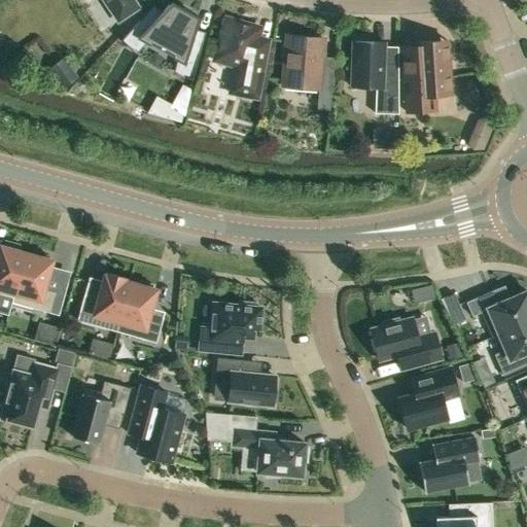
[(103,0),(117,21),(138,7),(133,0),(103,0)]
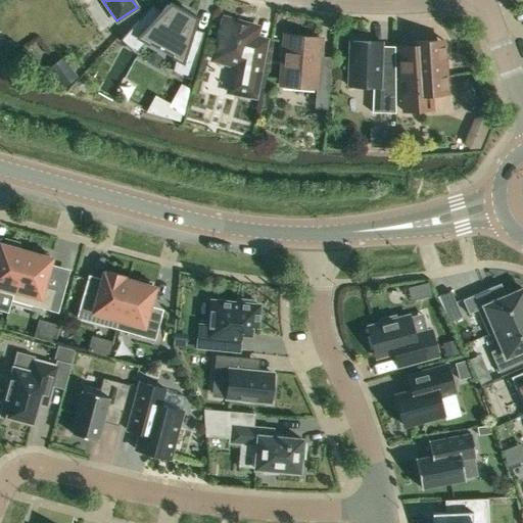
[(171,73),(186,78),(192,80),(204,32),(193,29),(196,16),(170,1),(161,11),(152,3),(120,40),(135,53),(144,42),(175,58),(171,73)]
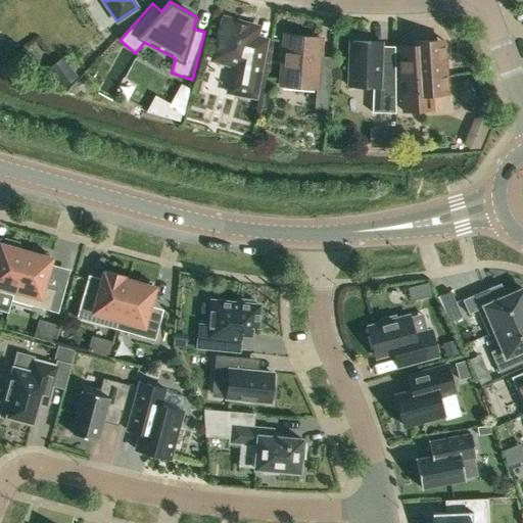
[(242,21),(231,18),(228,20),(225,19),(214,59),(233,64),(227,92),(255,98),(267,37),(255,34),(256,29),(244,25),(242,21)]
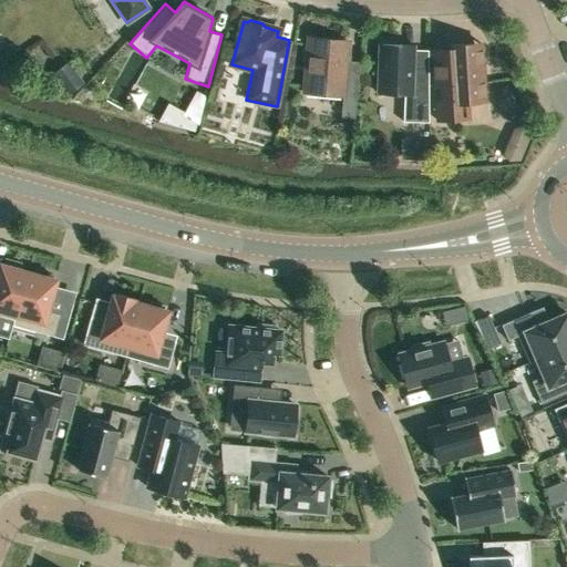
[(307,63),(305,92),(342,95),(342,106),(356,107),(357,91),(343,90),(348,41),(309,38),(308,50),(305,53),(305,61),(307,63)]
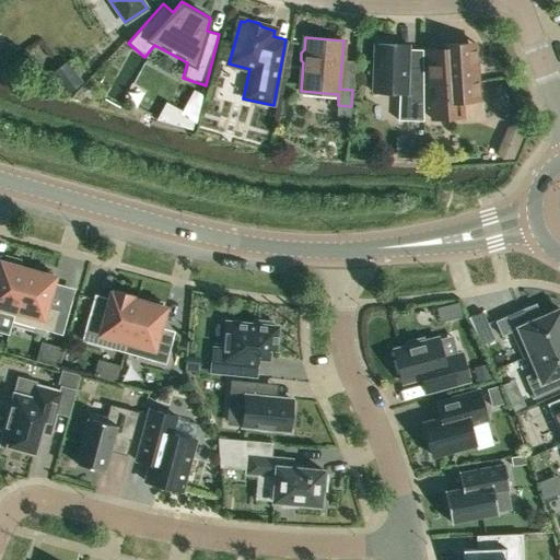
[(440,49),(427,50),(429,84),(434,84),(435,101),(430,102),(432,118),(462,116),(461,101),(478,100),(475,43),(440,45),(440,49)]
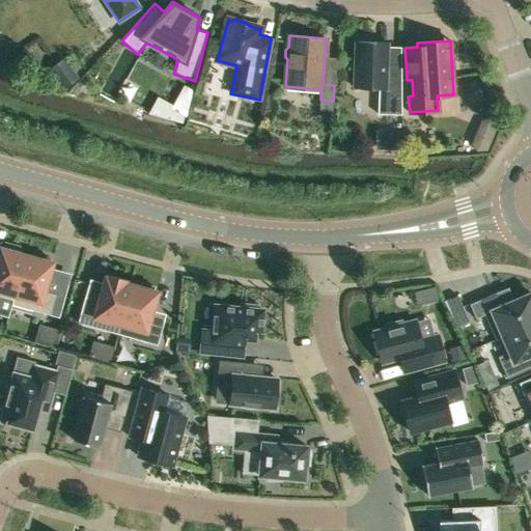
[(387,43),(356,42),(354,87),(379,88),(378,114),(401,114),(400,63),(387,63),(387,43)]
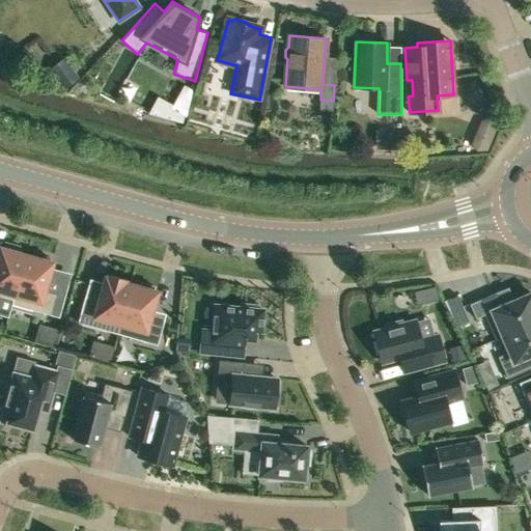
[(79,78),(70,65),(54,78),(63,89),(79,78)]
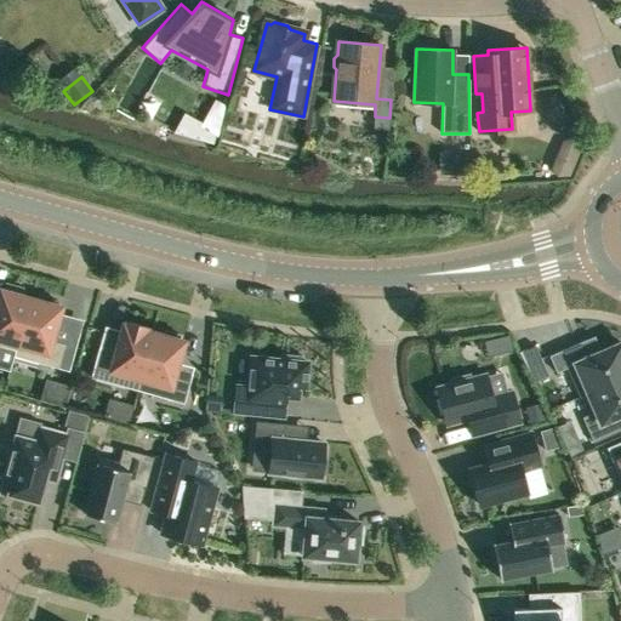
[(174,132),(212,143),(215,135),(199,126),(201,121),(183,112),(174,132)]
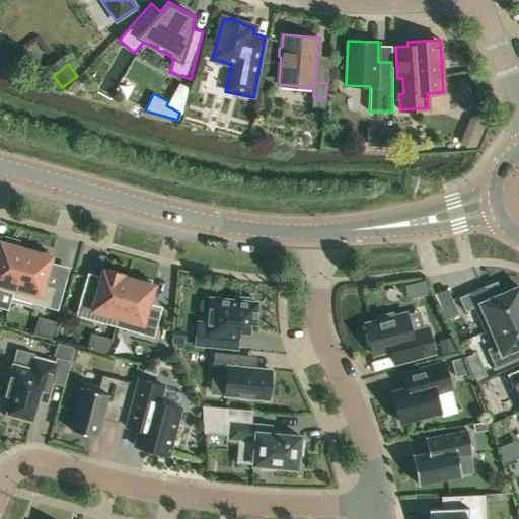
[(475,147),(485,124),(479,113),(469,119),(460,140),(465,147),(475,147)]
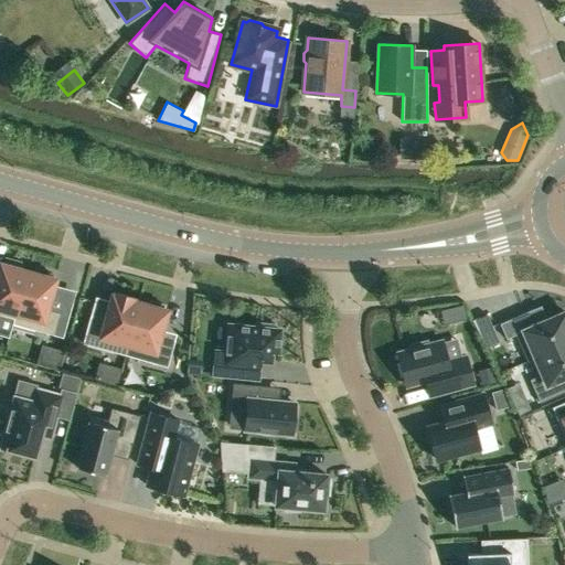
[(0,315),(13,319),(14,319),(28,270),(0,263),(0,315)]
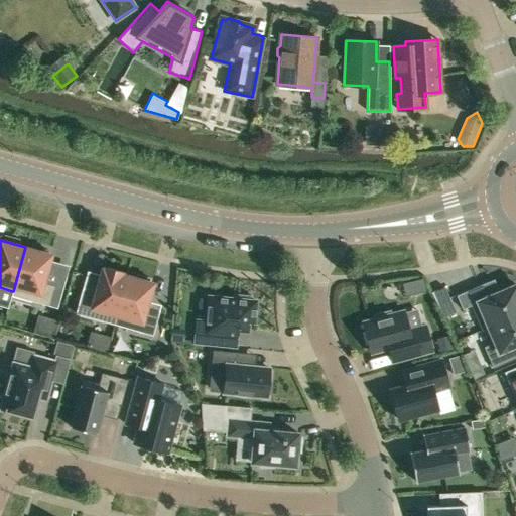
[(13,291),(12,291),(11,295),(49,306),(55,286),(42,282),(50,254),(46,253),(47,250),(35,246),(34,250),(25,247),(13,291)]
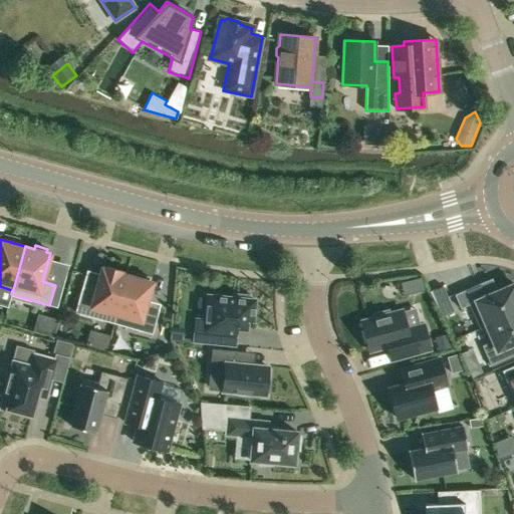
[(101,268),(95,291),(81,287),(74,312),(112,322),(125,274),(120,273),(121,271),(104,266),(104,268),(101,268)]
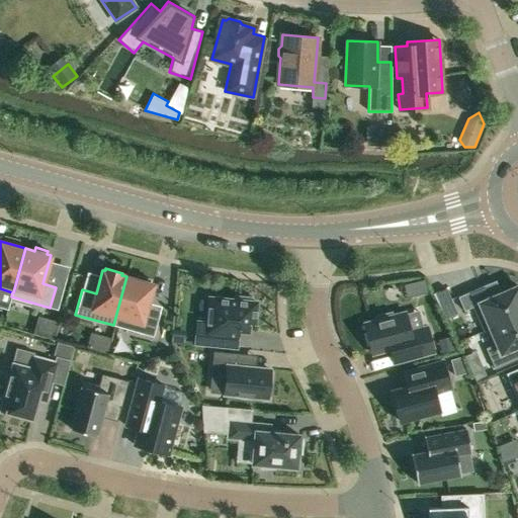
[(138,276),(137,279),(126,276),(113,325),(153,337),(160,312),(147,308),(153,284),(149,283),(150,279),(138,276)]
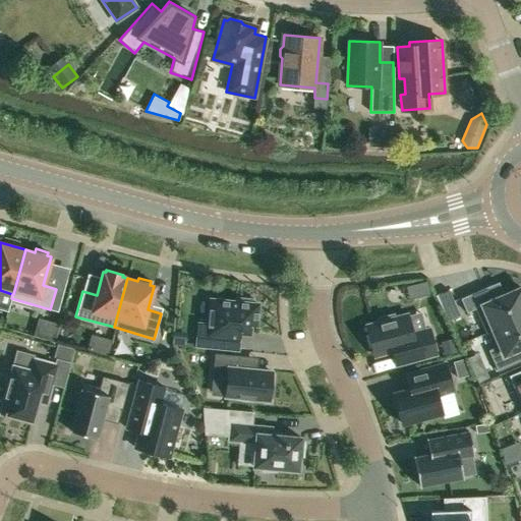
[(520,316),(520,288),(520,287),(498,297),(491,284),(460,298),(466,312),(475,308),(486,333),(493,330),(520,316)]
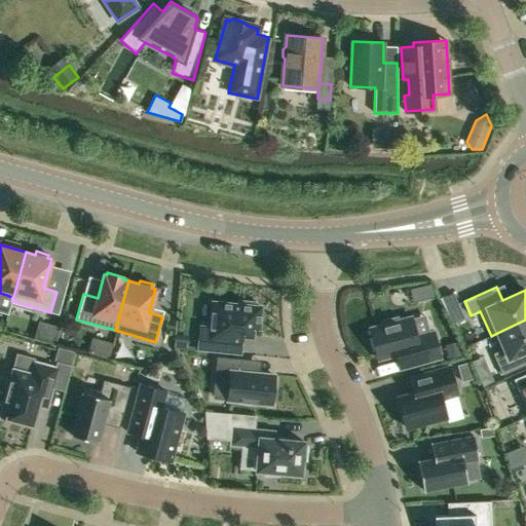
[(440,298),(449,316),(461,311),(452,292),(440,298)]
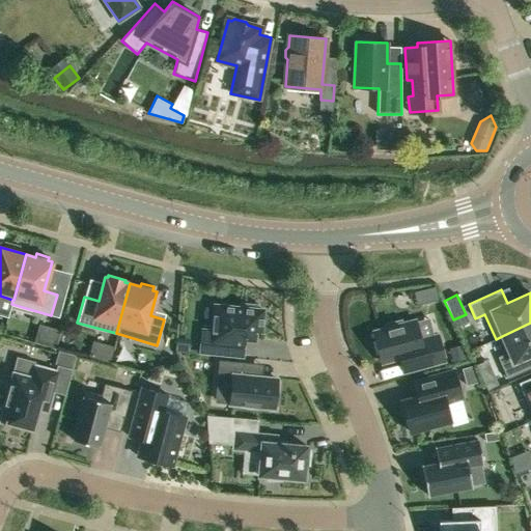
[(212,330),(202,329),(199,354),(217,356),(234,357),(236,344),(244,345),(245,338),(254,339),(254,332),(260,332),(262,310),(257,309),(258,304),(241,303),(240,308),(215,305),(212,330)]
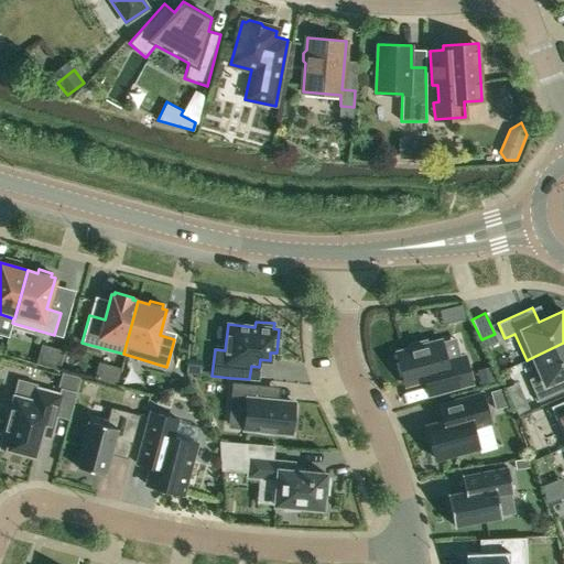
[(473,383),(465,356),(451,359),(445,356),(441,340),(427,344),(426,339),(409,345),(410,349),(397,353),(405,384),(424,380),(429,394),(473,383)]
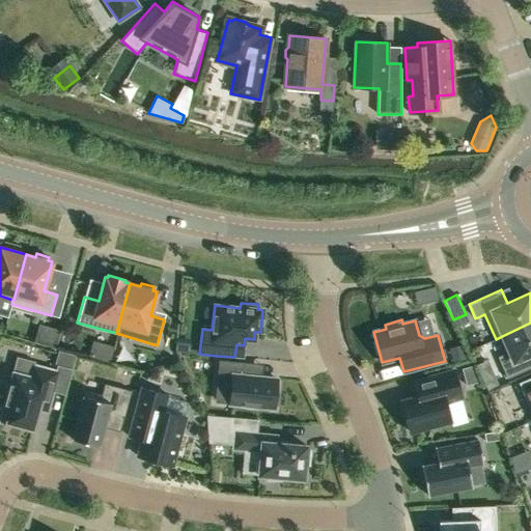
[(39,323),(35,338),(54,344),(59,329),(39,323)]
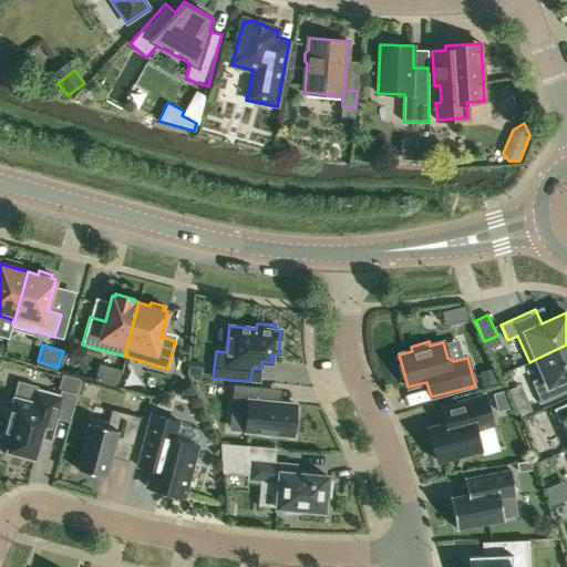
[(566,392),(566,379),(566,378),(566,344),(536,359),(544,375),(532,381),(542,404),(566,392)]
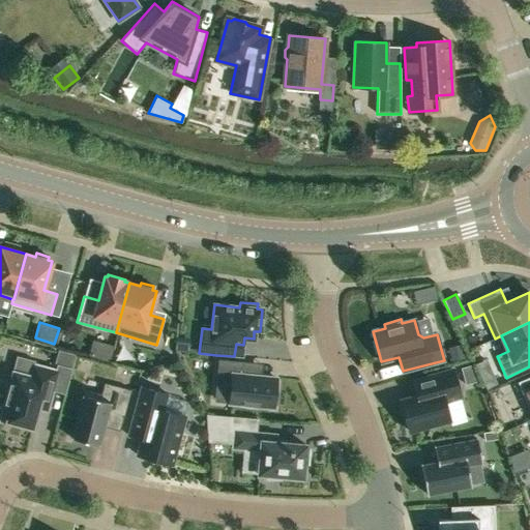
[(218,359),(215,384),(231,385),(229,404),(273,408),(276,378),(241,375),(243,361),(218,359)]
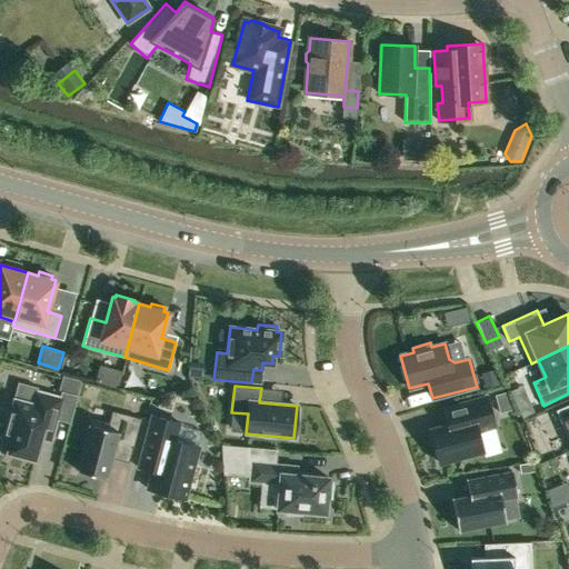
[(50,440),(50,439),(61,399),(35,391),(31,405),(15,400),(13,403),(9,402),(5,420),(9,421),(1,450),(35,459),(40,438),(50,440)]
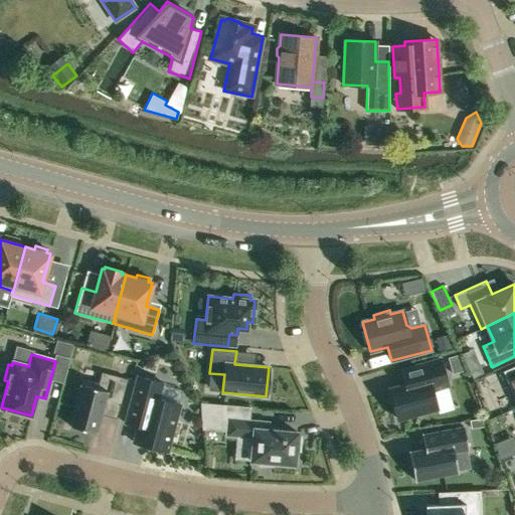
[(460,355),(448,358),(452,374),(464,370),(460,355)]
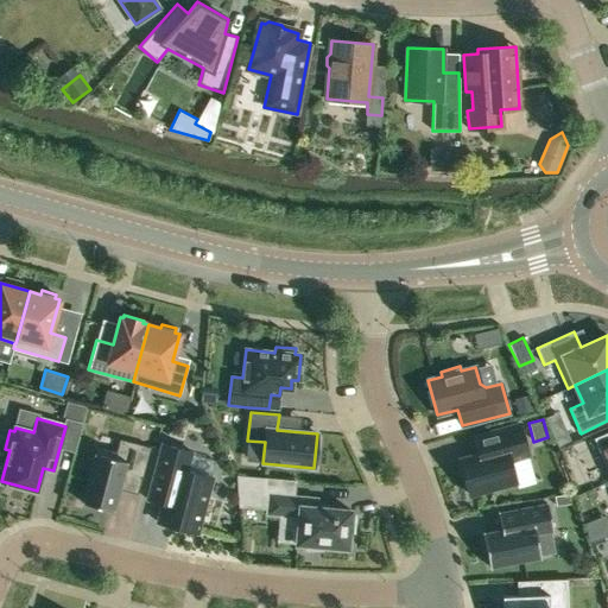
[(536,483),(519,424),(474,437),(479,454),(460,460),(469,494),(515,481),(518,488),(536,483)]
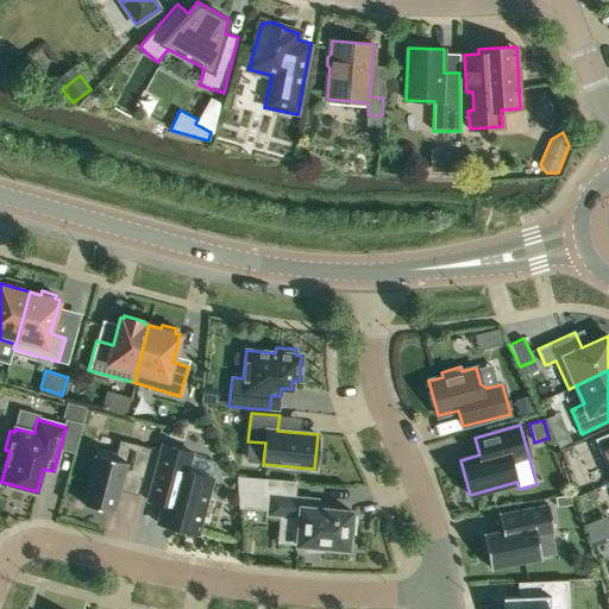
[(571,444),(565,429),(553,435),(559,449),(571,444)]
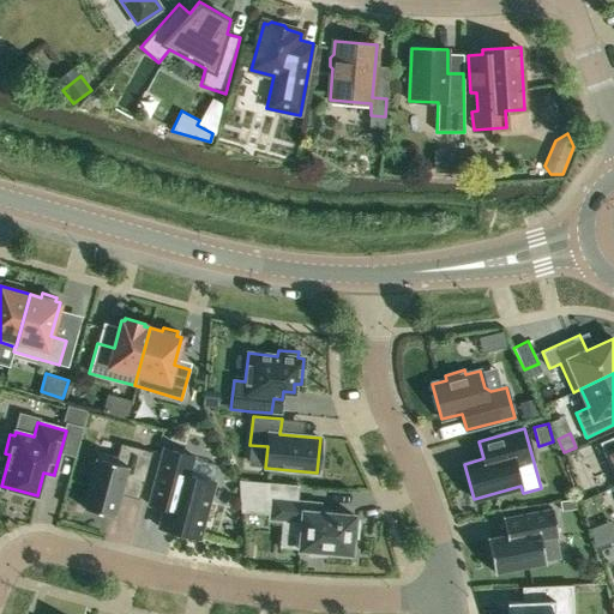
[(613,435),(600,443),(613,476),(613,435)]
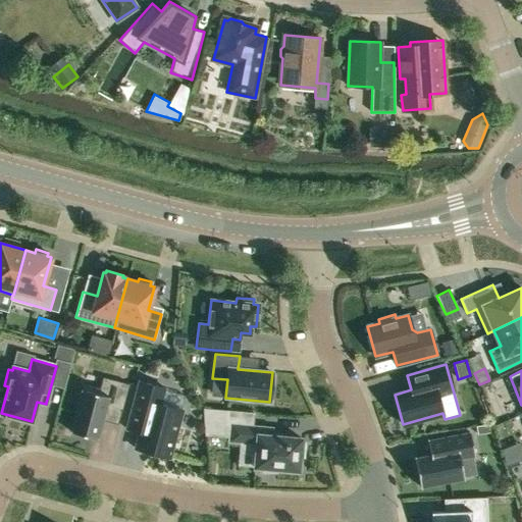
[(121,410),(128,384),(102,377),(100,388),(83,384),(82,388),(81,388),(81,389),(82,390),(70,429),(69,429),(69,431),(98,438),(98,437),(97,436),(106,406),(121,410)]
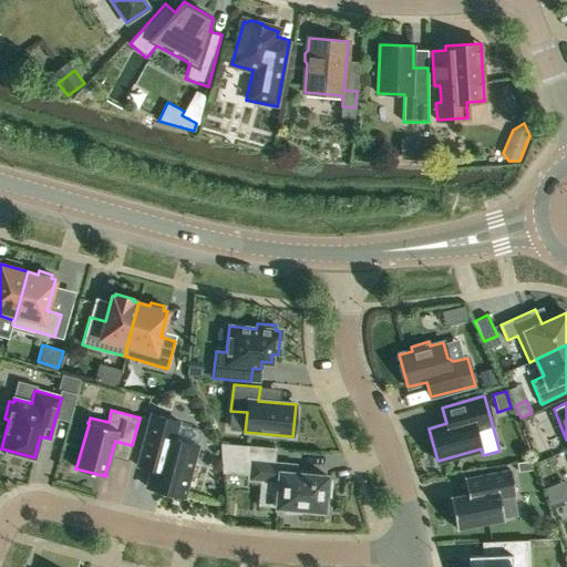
[(179,422),(150,414),(136,465),(151,470),(146,487),(184,497),(202,431),(178,425),(179,422)]
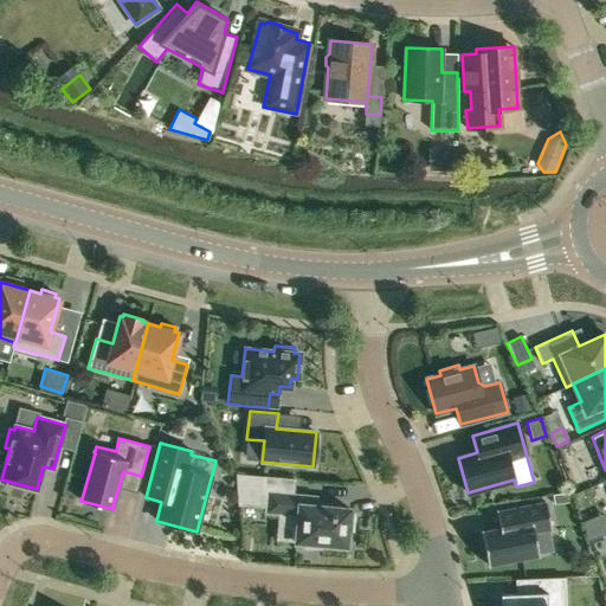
[(264,476),(236,474),(237,502),(255,504),(256,491),(262,492),(264,476)]
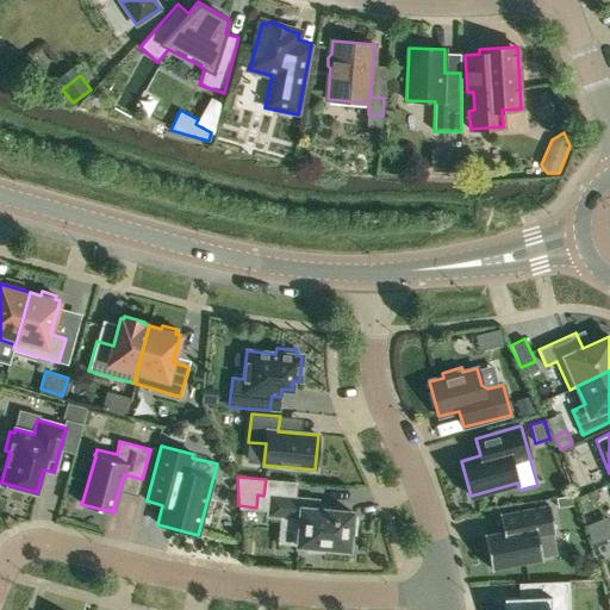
[(317,509),(318,499),(269,496),(268,516),(294,517),(293,527),(299,527),(297,546),(306,547),(306,551),(323,553),(324,548),(349,551),(350,534),(355,534),(356,517),(352,517),(353,512),(317,509)]
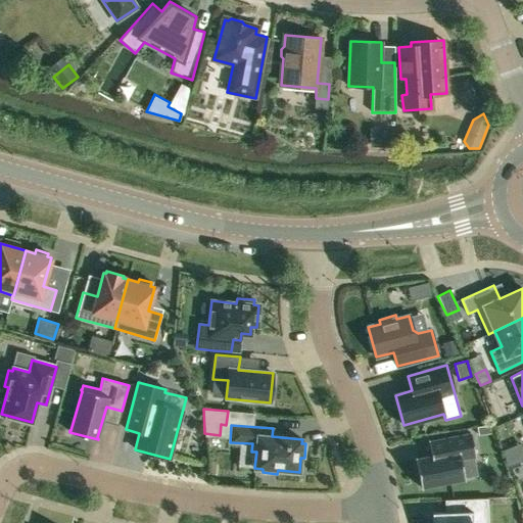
[(421,487),(465,478),(461,460),(476,457),(471,433),(428,441),(431,456),(415,459),(421,487)]
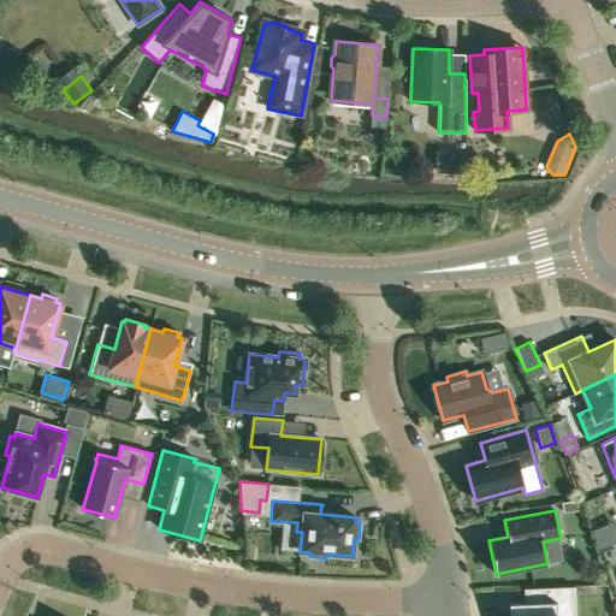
[(615,531),(612,522),(592,529),(597,549),(615,542),(615,531)]
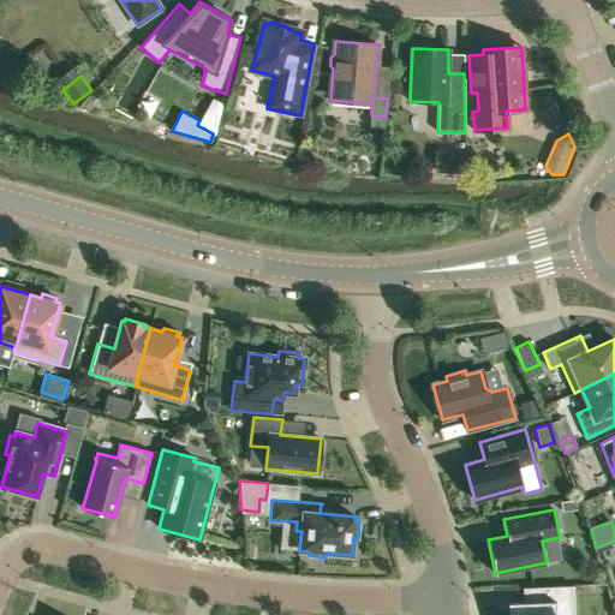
[(508,603),(508,605),(508,614),(574,614),(573,586),(523,587),(523,602),(508,603)]
